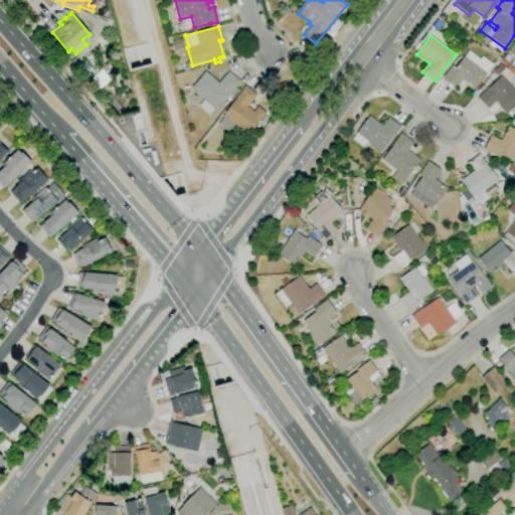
[(474,90),(462,79),(455,89),(442,78),(452,64),(456,67),(468,50),(480,59),(482,56),(493,64),(474,90)]
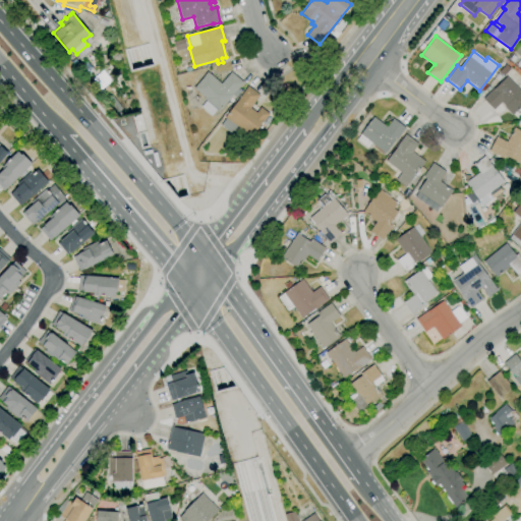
[(211,116),(200,107),(206,101),(204,99),(204,98),(193,89),(205,75),(204,75),(207,71),(211,75),(211,74),(221,83),(231,71),(243,82),(237,90),(240,93),(235,99),(232,96),(218,111),(216,110),(211,116)]
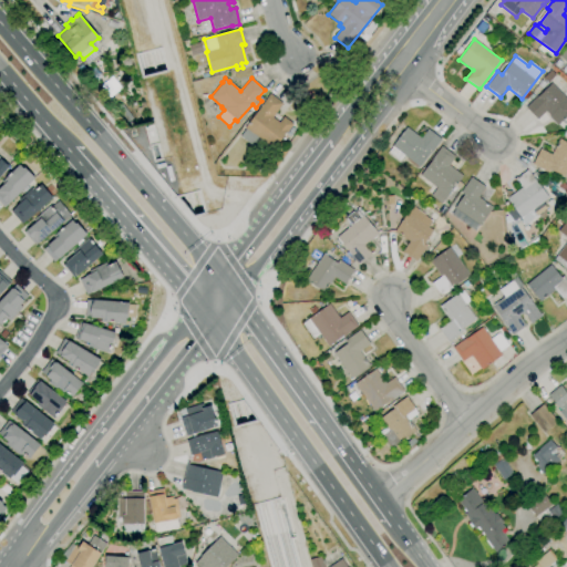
[(566,115),(557,125),(548,117),(550,116),(545,111),(537,119),(525,107),(537,96),(552,83),(566,99),(566,115)]
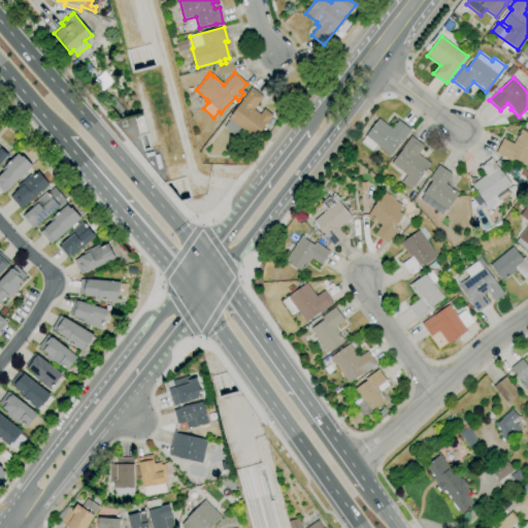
[(254,138),(240,128),(235,135),(223,127),(228,120),(227,119),(251,88),(263,97),(253,109),(260,114),(264,109),(272,116),(267,123),(266,122),(254,138)]
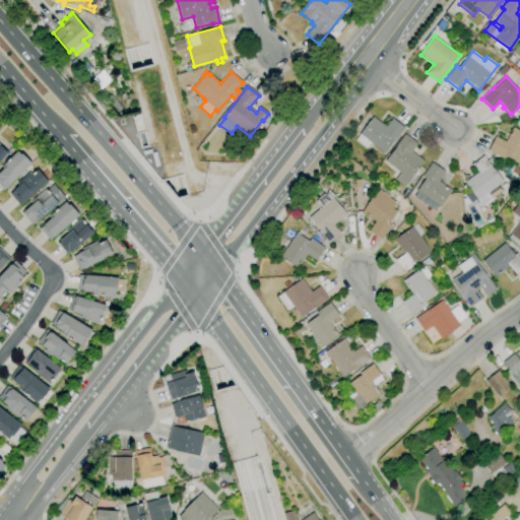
[(384,153),(371,142),(367,148),(355,140),(361,134),(360,134),(373,117),(385,127),(392,118),(404,128),(395,140),(394,140),(384,153)]
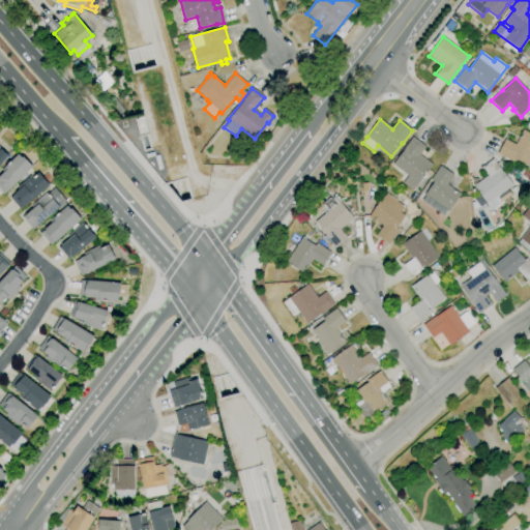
[(529,160),(528,165),(514,158),(512,162),(498,154),(505,139),(516,144),(523,129),(529,133),(529,160)]
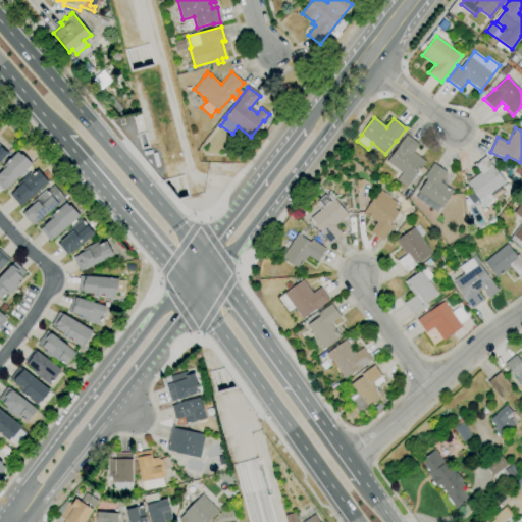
[(406,188),(393,176),(398,170),(386,162),(398,147),(397,147),(406,135),(419,144),(413,152),(426,162),(422,167),(426,170),(423,174),(419,170),(406,188)]
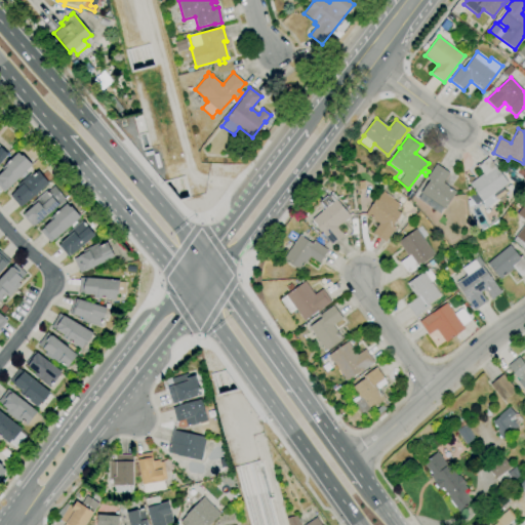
[(0,162),(0,147),(8,154),(0,162)]
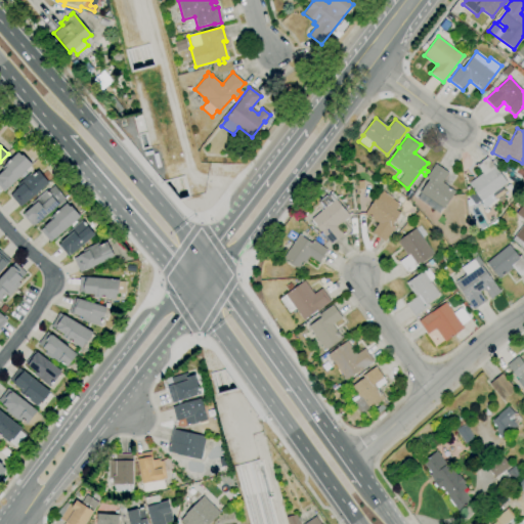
[(0,187),(0,173),(3,170),(1,168),(17,151),(22,156),(23,155),(32,165),(4,192),(0,187)]
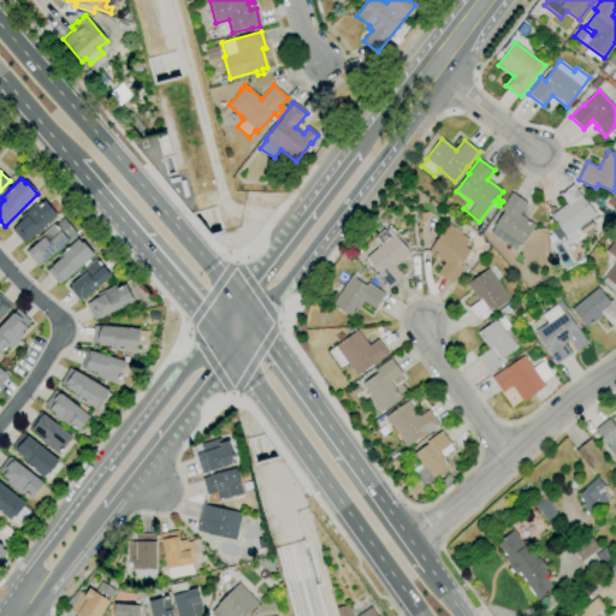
[(569,244),(564,237),(566,237),(564,235),(558,241),(549,227),(556,223),(550,215),(567,203),(561,195),(573,185),(596,214),(578,227),(582,234),(569,244)]
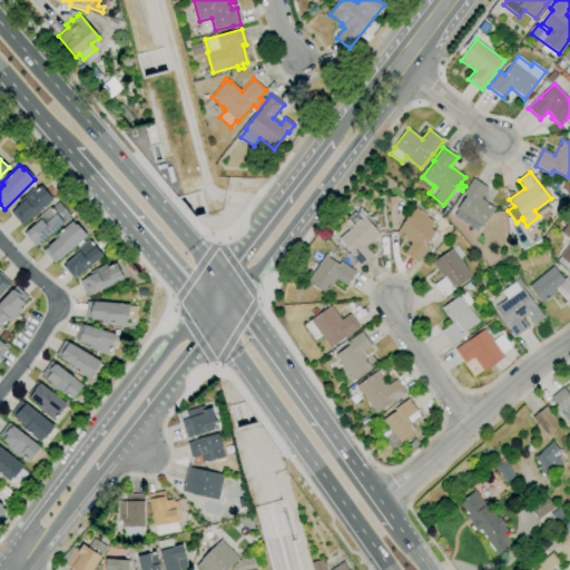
[(482,227),(457,209),(461,203),(458,200),(473,178),(488,188),(480,198),(494,208),(482,227)]
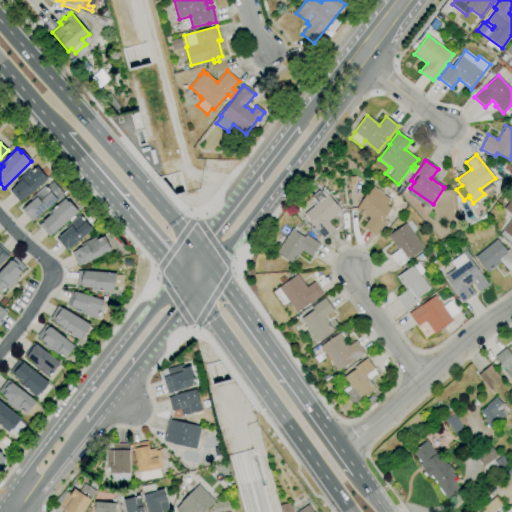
[(19,203),(9,191),(18,182),(16,180),(29,170),(31,172),(37,167),(47,178),(19,203)]
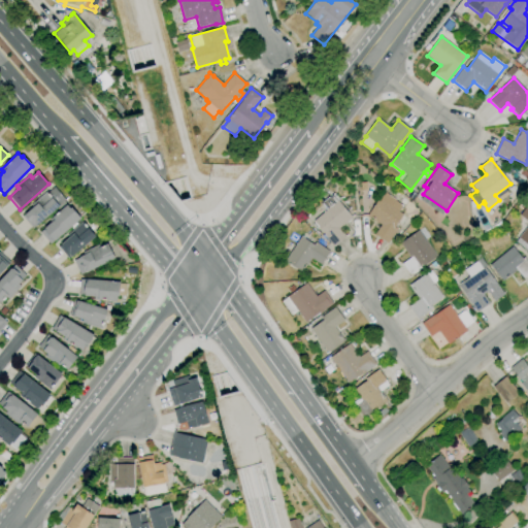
[(32,229),(22,217),(33,207),(31,205),(46,192),(47,193),(54,187),(65,200),(32,229)]
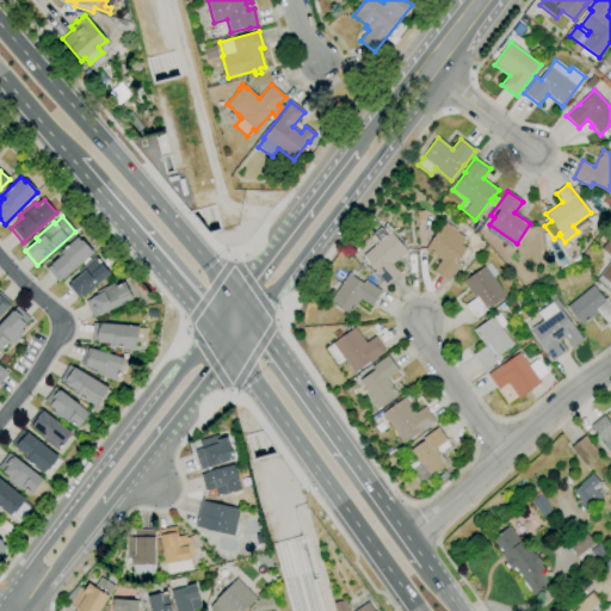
[(449,282),(433,271),(440,260),(425,250),(444,221),(457,230),(457,232),(467,238),(462,245),(467,248),(466,248),(470,252),(463,263),(458,259),(456,263),(460,265),(449,282)]
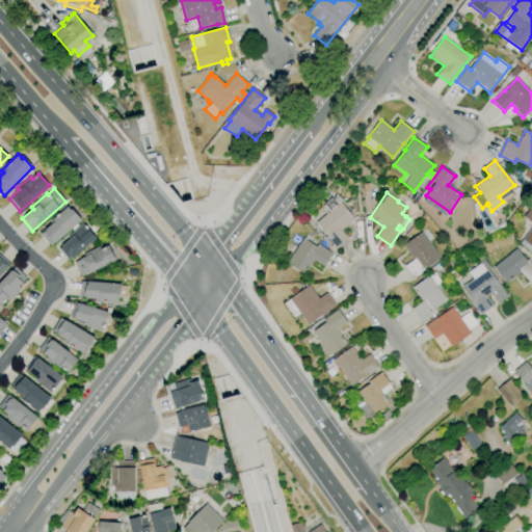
[(337,248),(325,236),(326,236),(316,222),(328,212),(322,205),(330,198),(331,198),(336,195),(337,195),(338,195),(342,201),(341,202),(354,219),(342,231),(348,239),(337,248)]
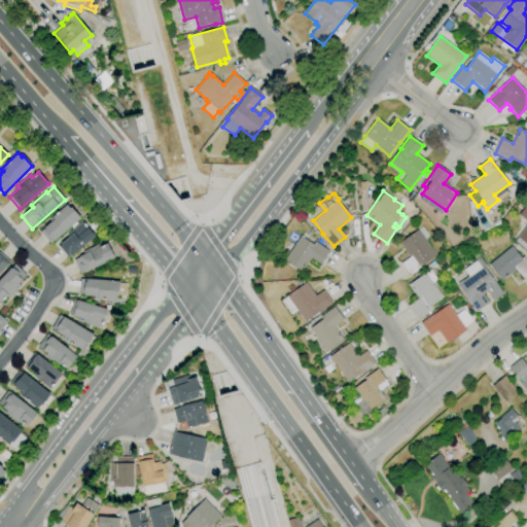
[(526,250),(514,241),(526,223),(526,221),(518,215),(526,204),(526,250)]
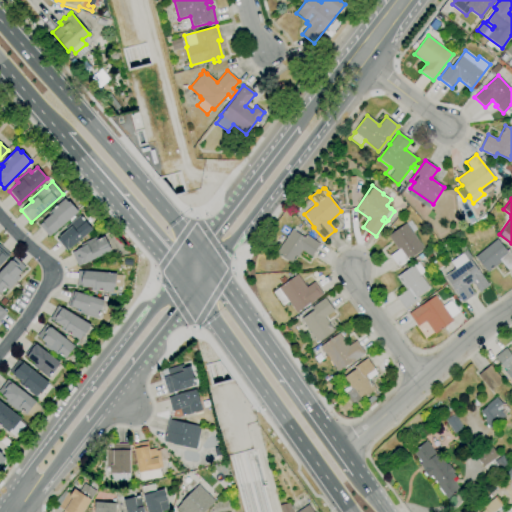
[(48,237),(38,225),(49,215),(47,213),(64,199),(68,203),(69,201),(78,211),(48,237)]
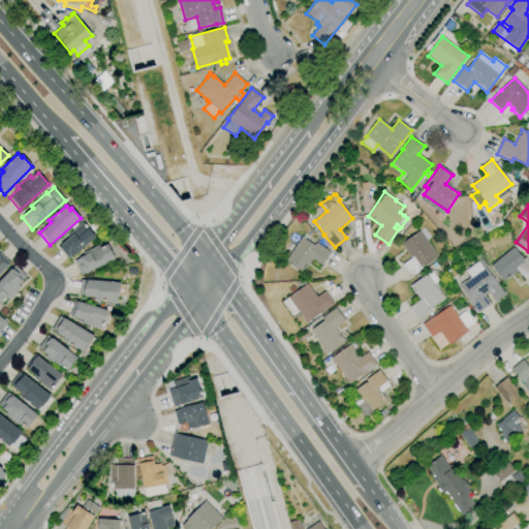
[(68,259),(58,248),(69,238),(67,236),(83,222),(95,237),(68,259)]
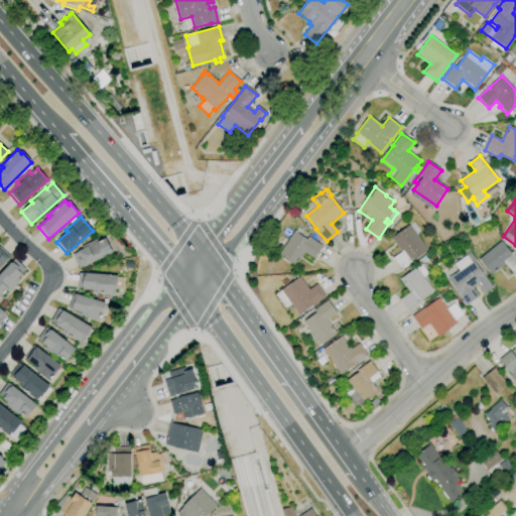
[(400,268),(393,258),(400,252),(390,238),(413,222),(420,232),(415,235),(426,250),(400,268)]
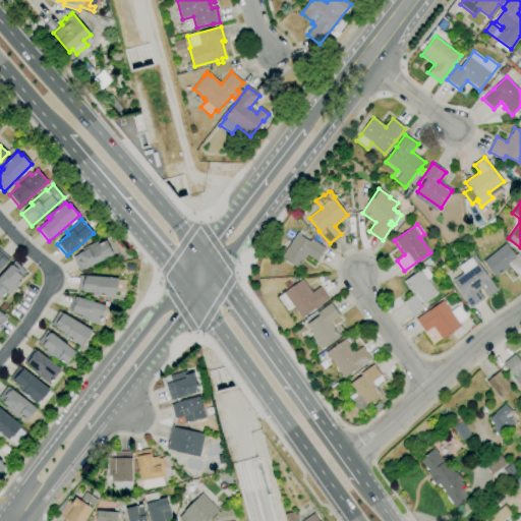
[(298,269),(281,256),(297,233),(309,241),(310,239),(325,248),(316,262),(307,255),(298,269)]
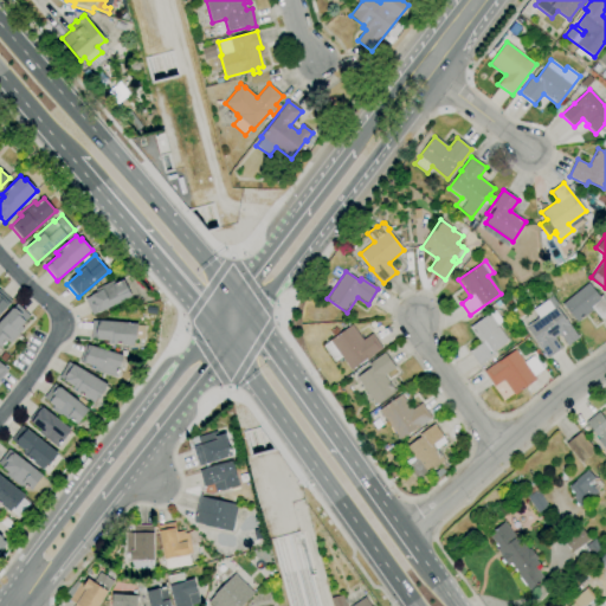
[(91,315),(84,298),(97,292),(95,289),(116,279),(117,283),(123,281),(131,297),(91,315)]
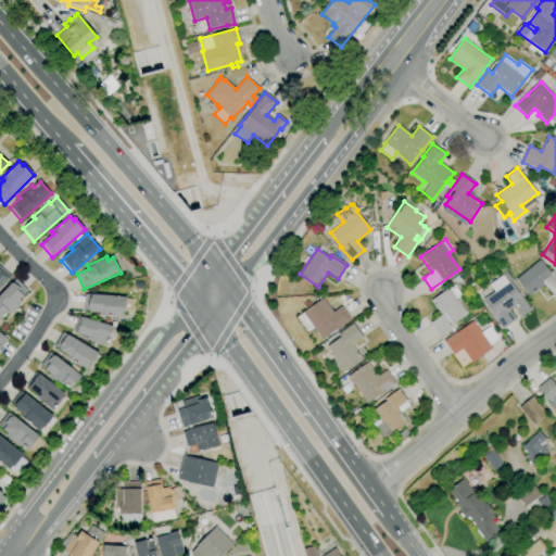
[(529,295),(516,279),(540,260),(552,274),(553,273),(555,276),(555,289),(551,293),(543,285),(529,295)]
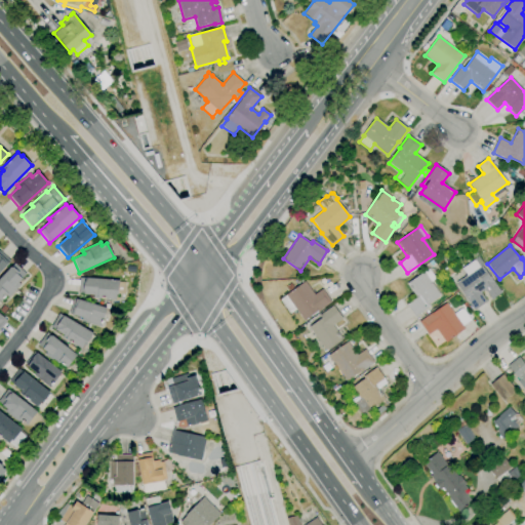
[(0,271),(0,254),(8,263),(0,271)]
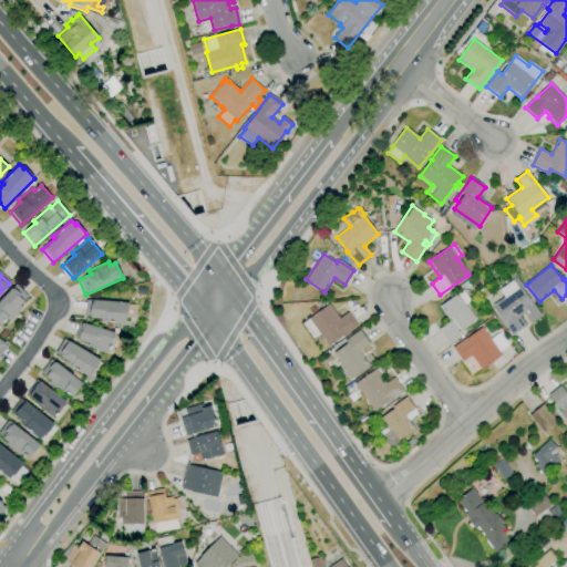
[(512,336),(502,321),(503,320),(492,306),(504,297),(498,290),(512,280),(517,288),(519,286),(542,316),(532,322),(525,313),(524,315),(523,313),(518,317),(525,326),(512,336)]
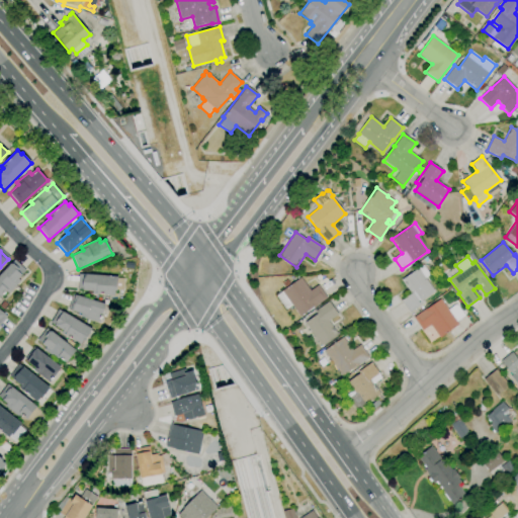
[(1,297),(0,296),(0,274),(14,259),(25,270),(17,278),(20,281),(8,293),(6,291),(1,297)]
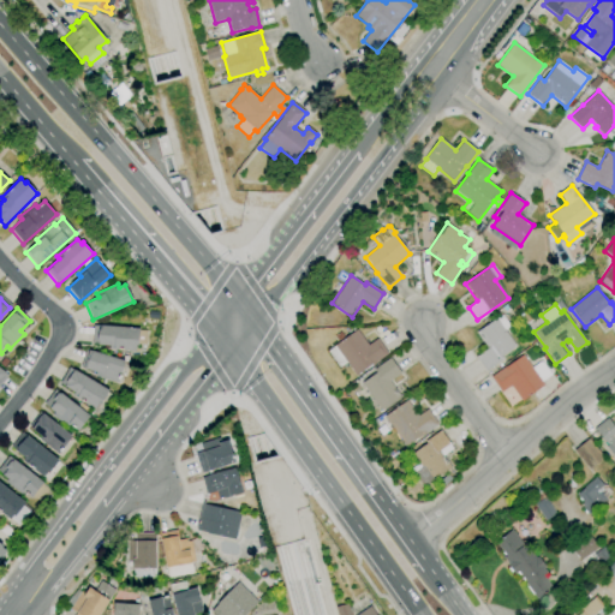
[(485,371),(476,357),(488,348),(476,333),(496,318),(496,320),(502,315),(509,327),(505,330),(515,346),(501,357),(503,359),(485,371)]
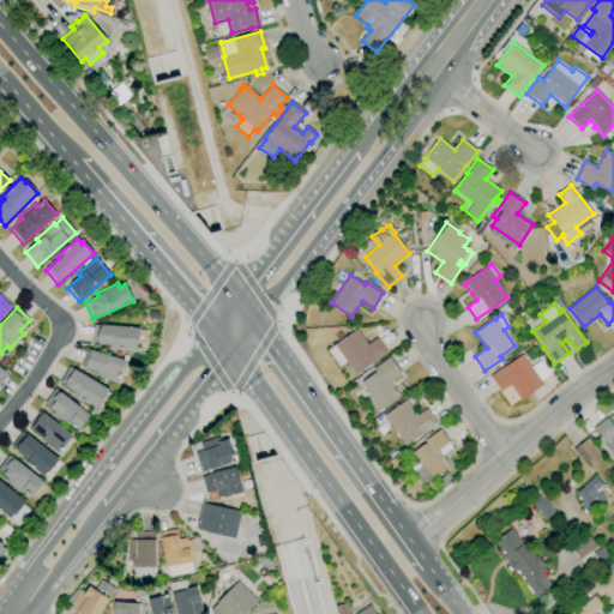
[(134,350),(113,349),(114,344),(91,343),(92,325),(100,325),(139,329),(148,330),(146,344),(136,343),(134,350)]
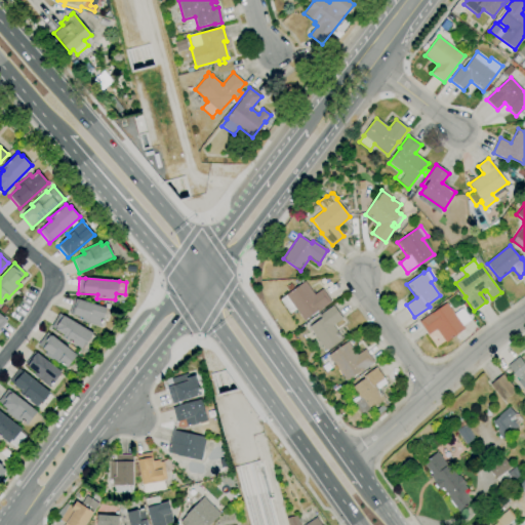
[(303,320),(295,310),(289,314),(279,299),(285,295),(305,281),(314,295),(322,289),(330,303),(317,312),(317,311),(303,320)]
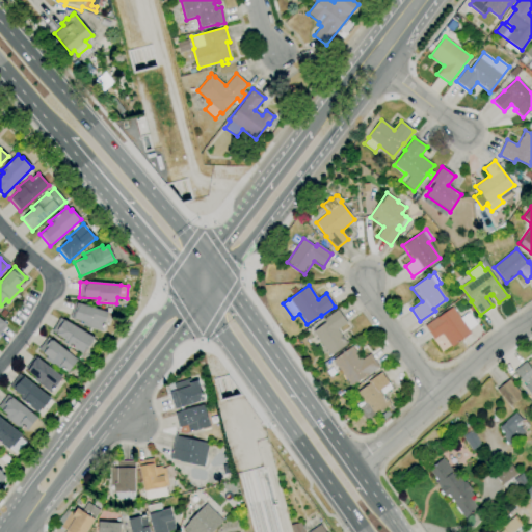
[(102,331),(82,325),(83,322),(70,318),(74,301),(107,312),(102,331)]
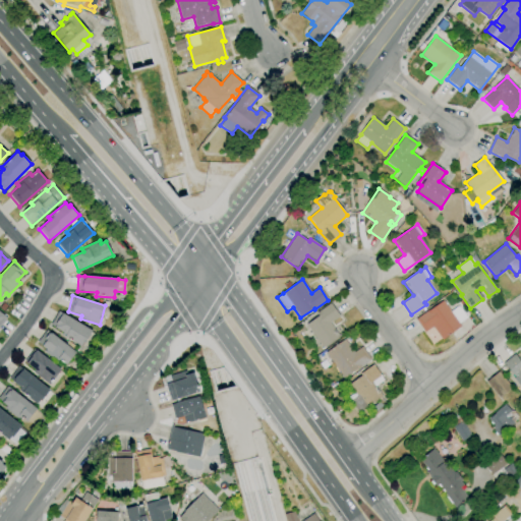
[(442,340),(432,327),(425,332),(416,320),(427,310),(428,311),(443,300),(451,311),(457,306),(466,319),(459,324),(461,326),(442,340)]
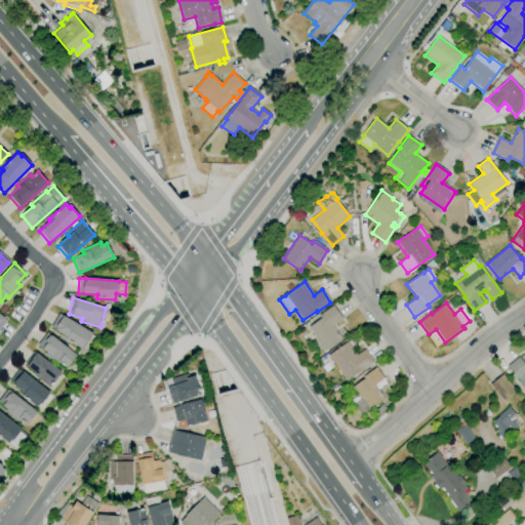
[(326,351),(309,327),(321,318),(319,316),(332,306),(342,318),(332,325),(342,338),(326,351)]
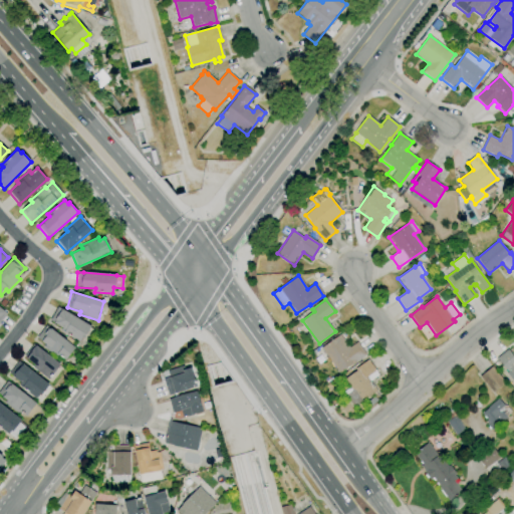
[(79,341),(60,330),(62,328),(49,320),(57,306),(90,326),(84,338),(82,337),(79,341)]
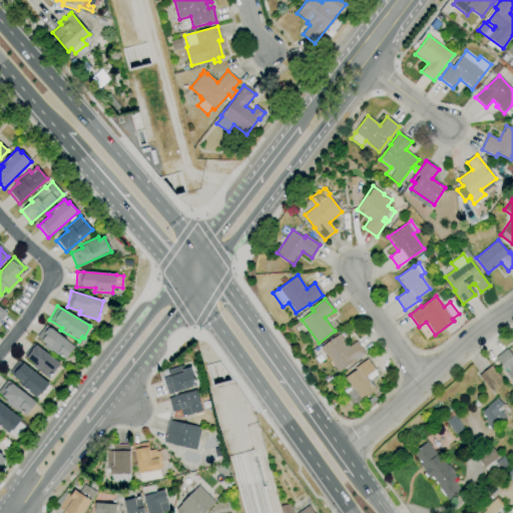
[(64,360),(59,355),(57,358),(43,347),(45,344),(37,337),(47,325),(74,347),(64,360)]
